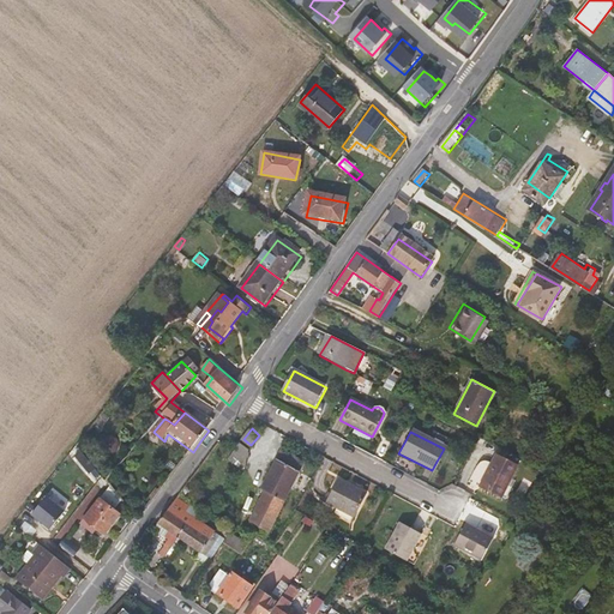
[(283,452),(278,462),(277,461),(259,495),(264,498),(251,522),(270,533),(305,463),(283,452)]
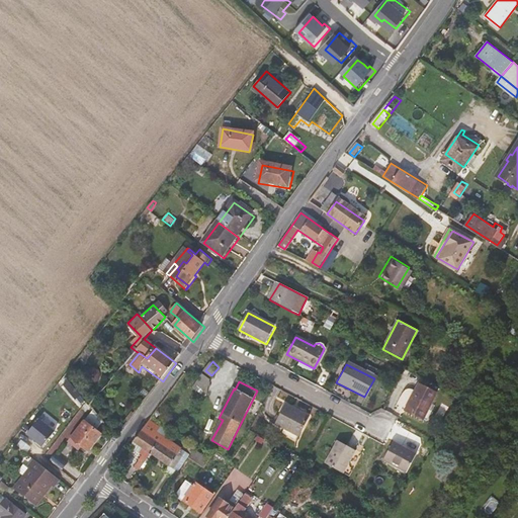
[(417,384),(404,411),(423,420),(436,394),(417,384)]
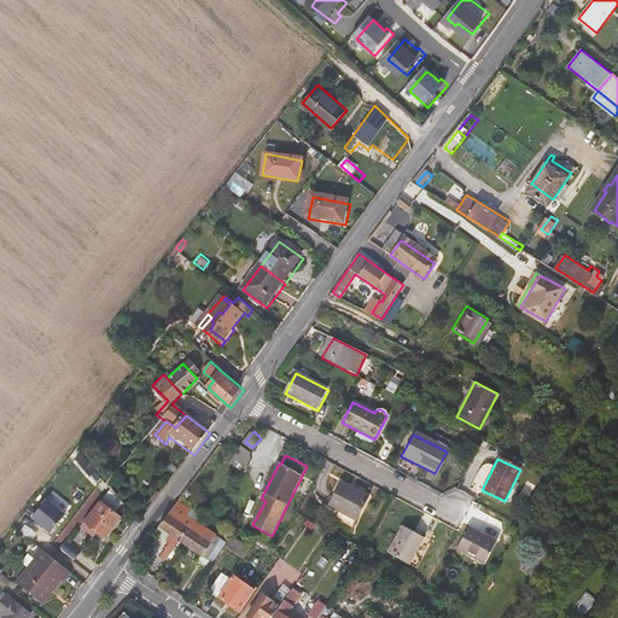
[(92,479),(97,476),(95,473),(93,470),(87,473),(92,479)]
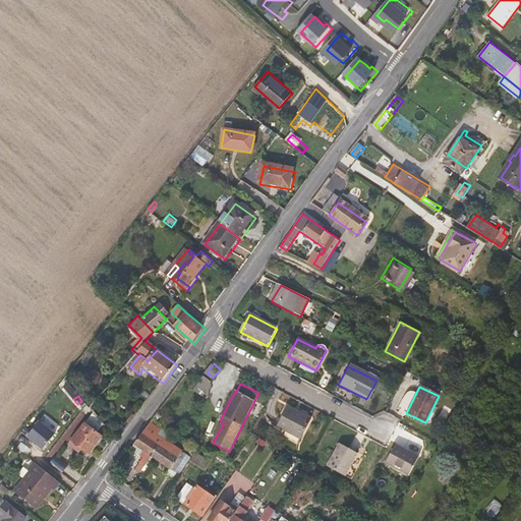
[(275,426),(299,439),(309,419),(286,407),(275,426)]
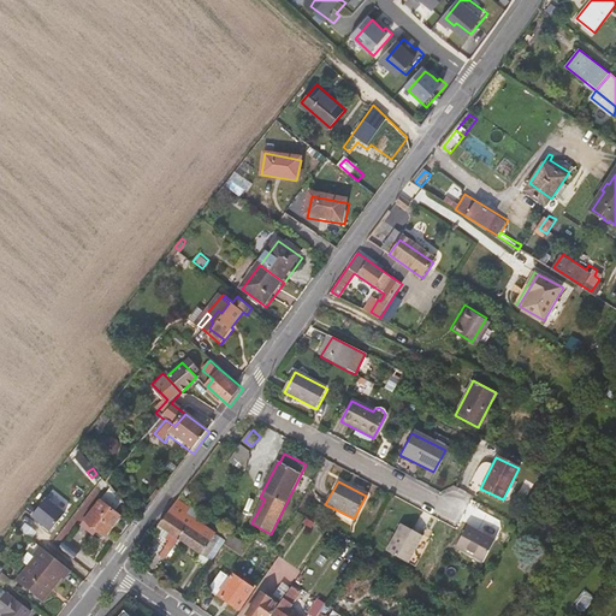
[(33,517),(51,533),(66,514),(47,499),(33,517)]
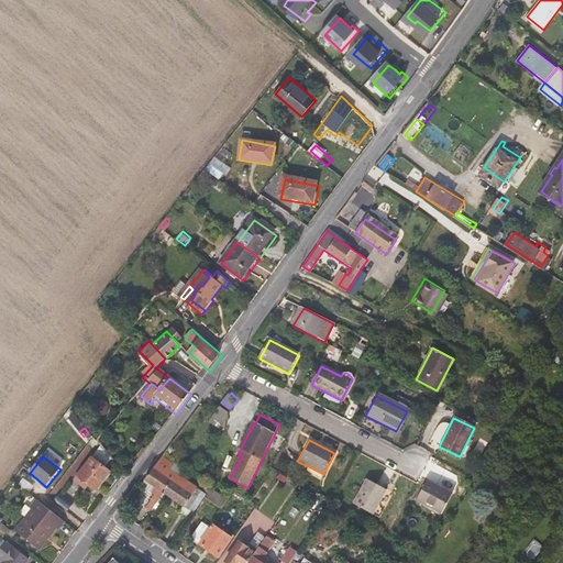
[(89,460),(72,483),(79,489),(84,485),(92,492),(107,474),(89,460)]
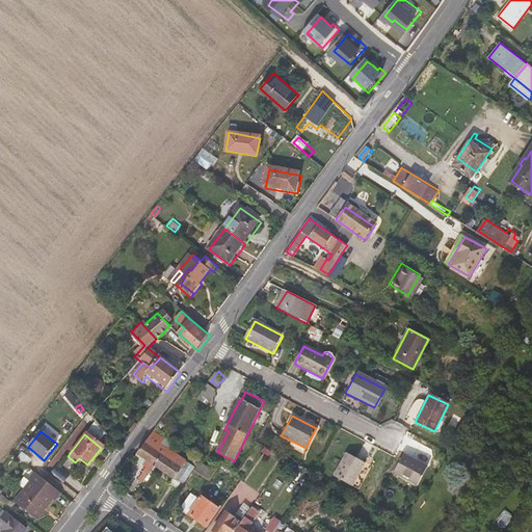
[(167,447),(154,437),(152,435),(147,443),(162,454),(167,447)]
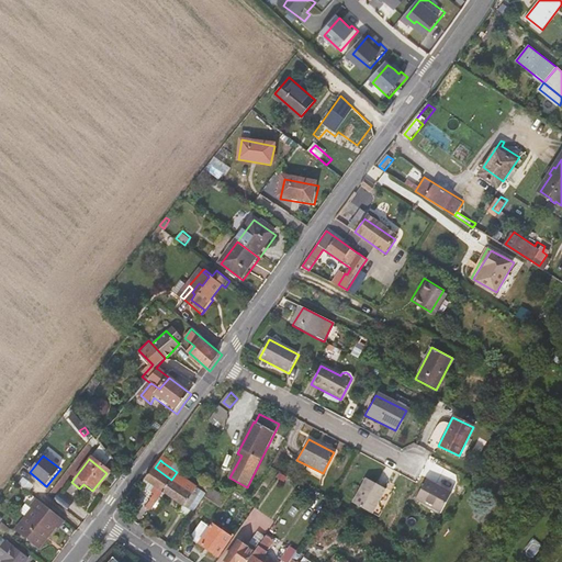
[(146,508),(150,512),(164,492),(171,480),(155,468),(145,480),(155,486),(152,492),(154,493),(150,499),(152,501),(146,508)]
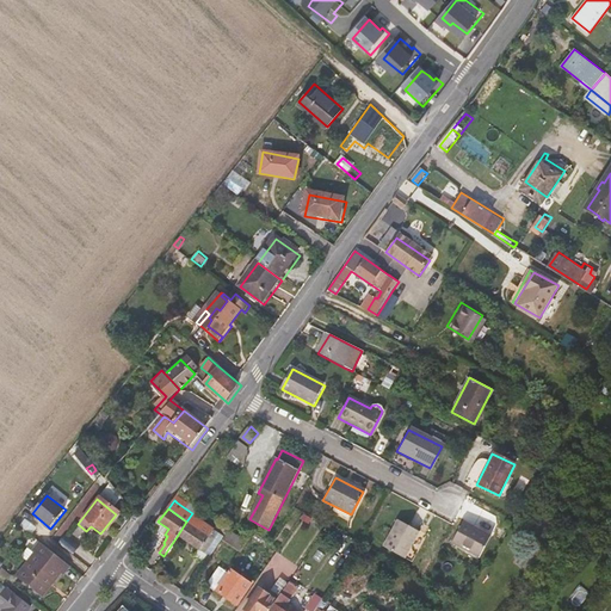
[(199,550),(214,529),(192,513),(186,522),(178,535),(199,550)]
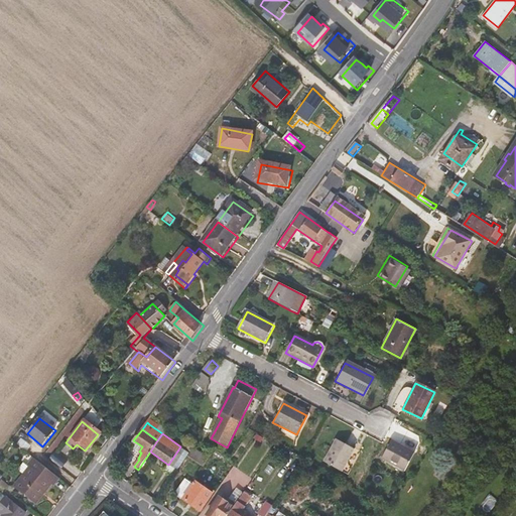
[(323,463),(341,472),(353,449),(336,439),(323,463)]
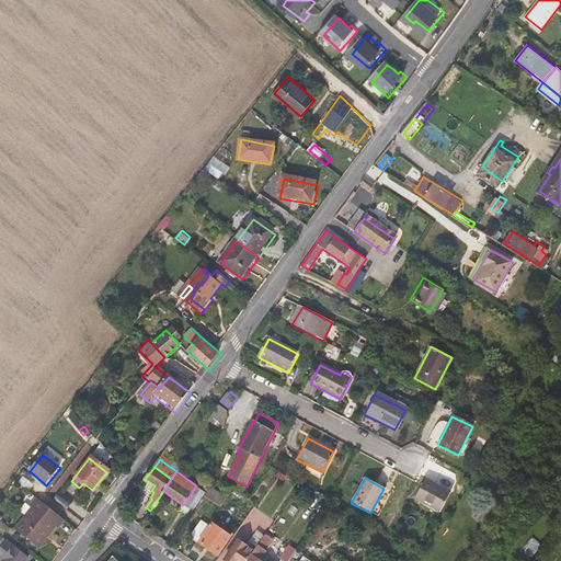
[(414,499),(438,512),(449,492),(424,478),(414,499)]
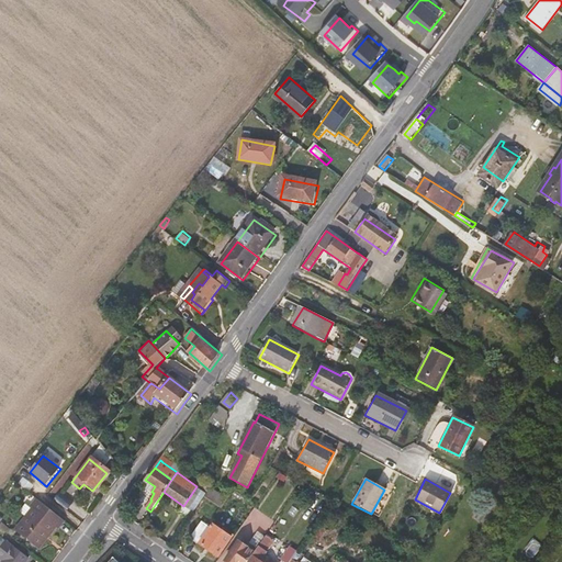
[(142,484),(152,492),(155,486),(145,480),(142,484)]
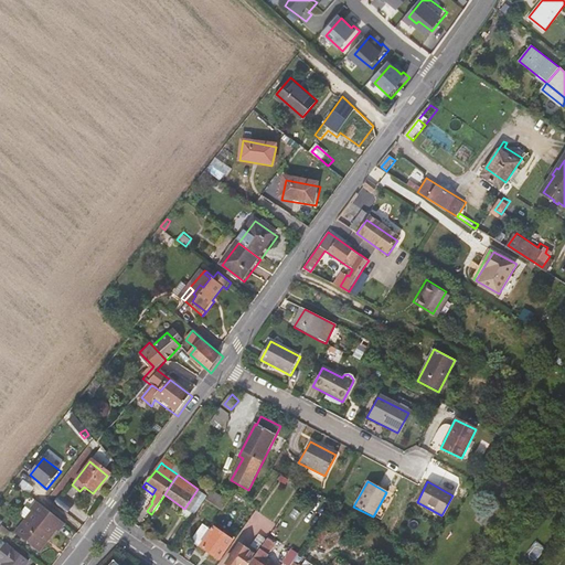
[(206,494),(198,489),(184,509),(194,516),(205,499),(206,494)]
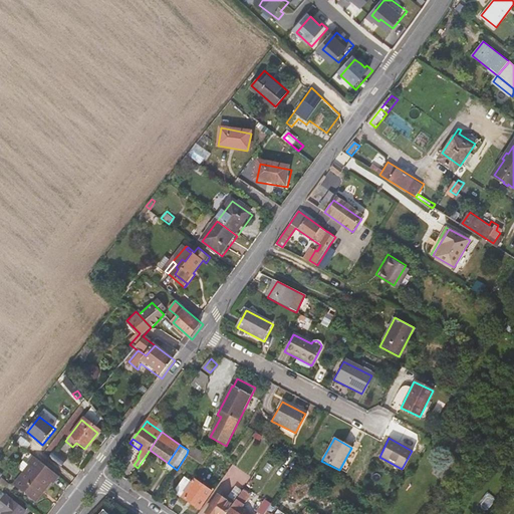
[(200,462),(205,455),(194,447),(189,454),(200,462)]
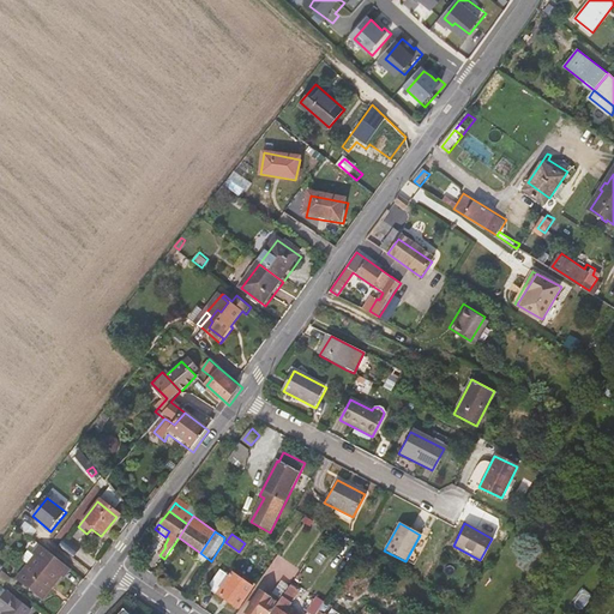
[(426,537),(420,535),(405,561),(411,565),(426,537)]
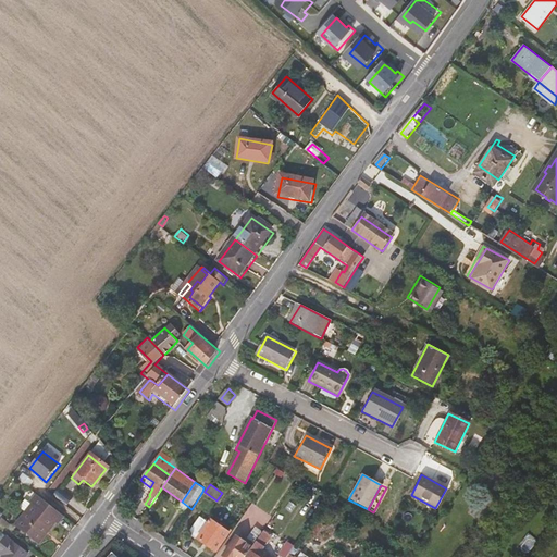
[(58,524),(64,517),(37,496),(31,505),(25,502),(20,509),(26,514),(15,528),(38,546),(56,523),(58,524)]
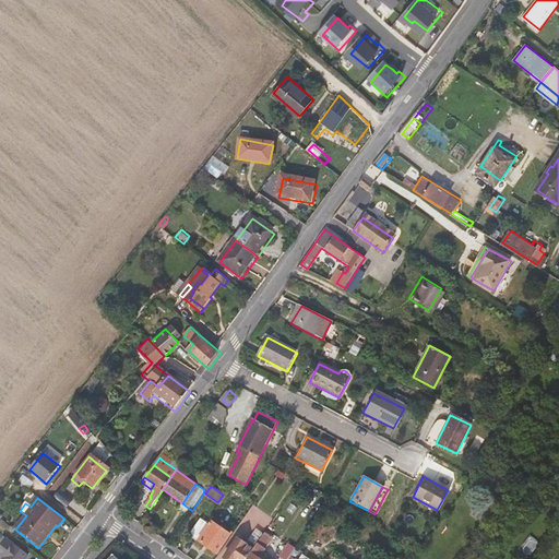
[(230,534),(214,523),(212,522),(209,527),(200,540),(217,554),(230,534)]
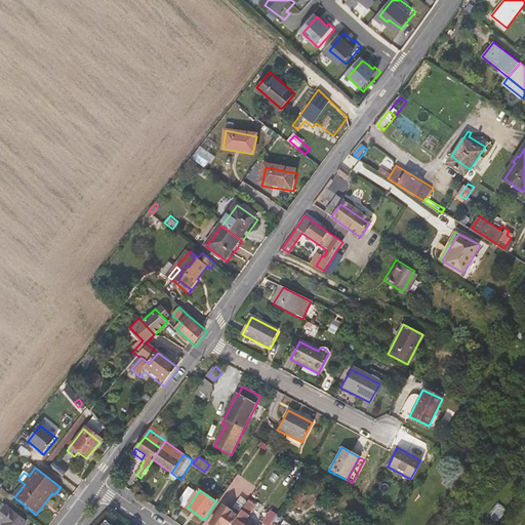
[(180,503),(188,508),(196,495),(188,491),(180,503)]
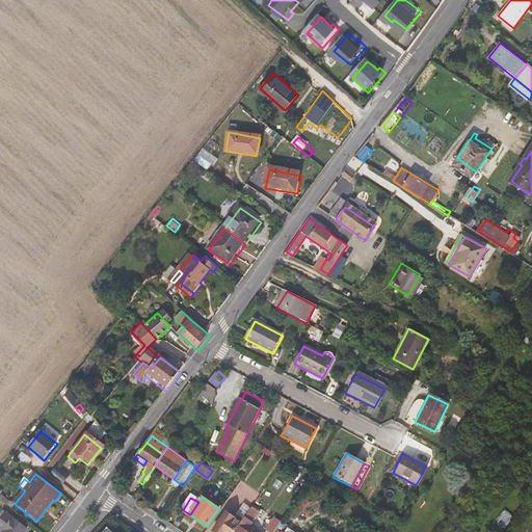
[(260,513),(251,508),(243,521),(244,523),(237,531),(259,531),(250,526),(260,513)]
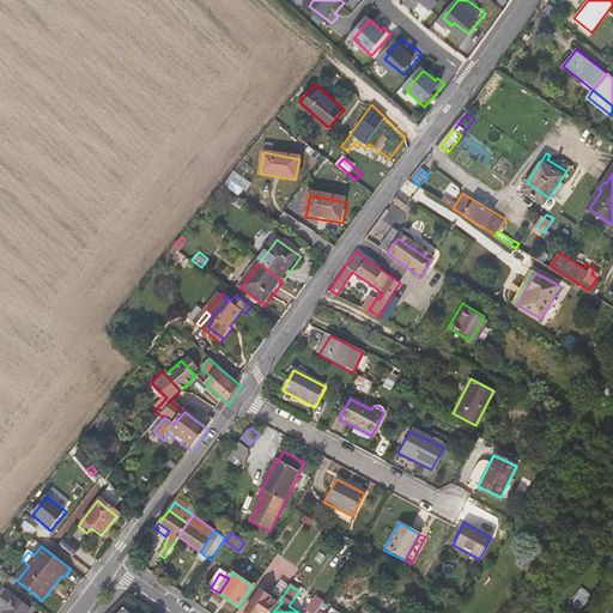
[(0,606),(6,611),(4,612),(30,612),(32,610),(7,590),(6,593),(0,587),(0,606)]
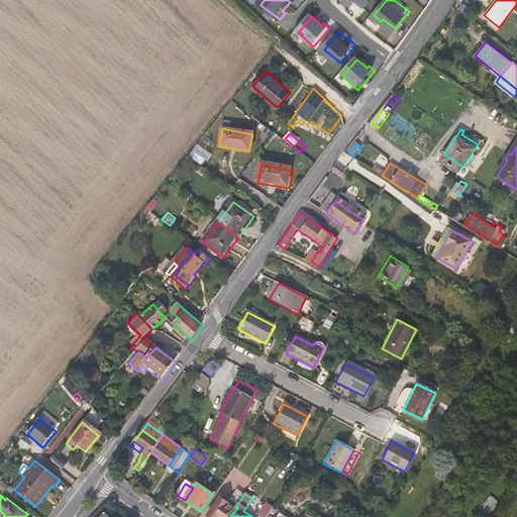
[(228,516),(234,509),(220,499),(208,516),(228,516)]
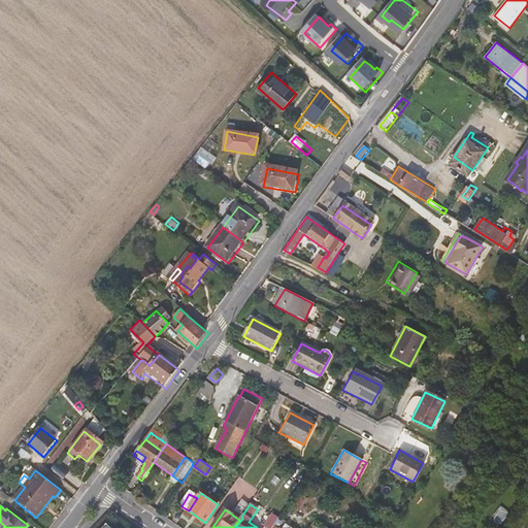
[(265,526),(267,527),(273,527),(277,523),(270,519),(265,526)]
